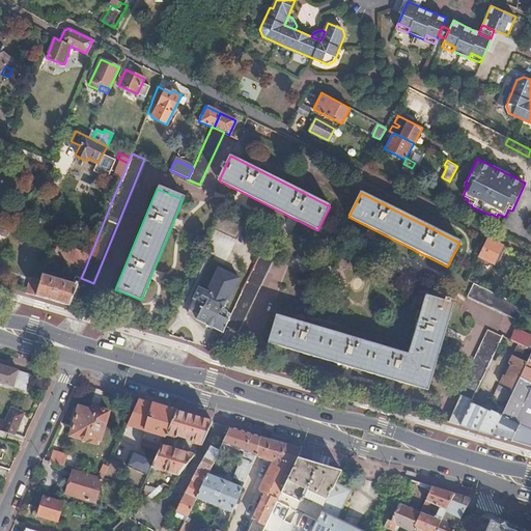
[(20,231),(22,226),(5,222),(3,227),(20,231)]
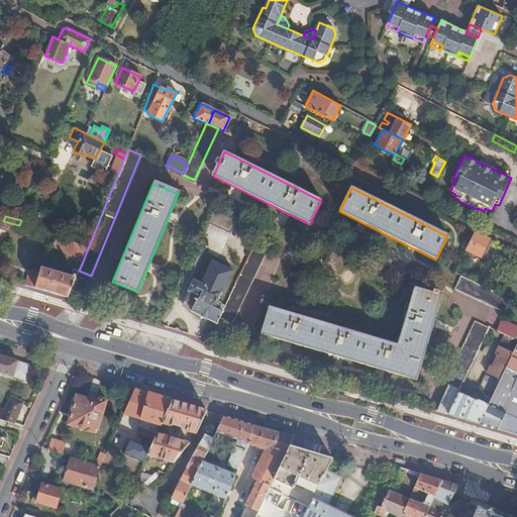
[(478,232),(475,231),(466,249),(480,257),(490,238),(478,232)]
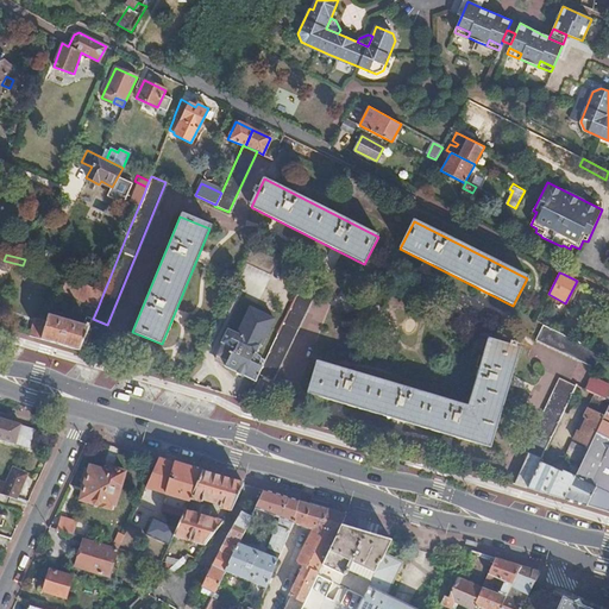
[(98,308),(104,293),(77,282),(67,278),(61,293),(98,308)]
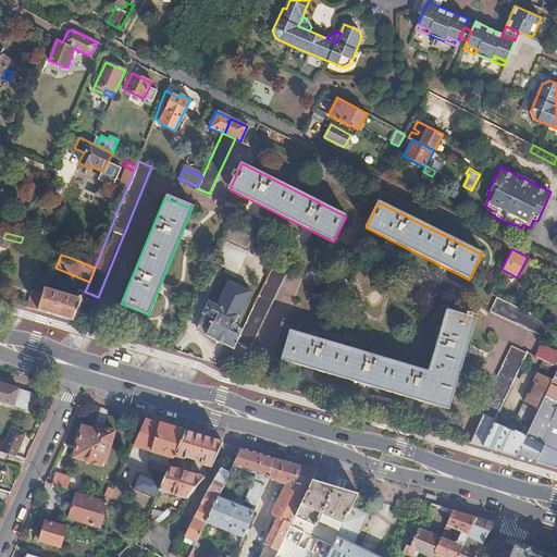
[(287,268),(274,261),(254,305),(255,306),(242,333),(236,343),(249,349),(287,268)]
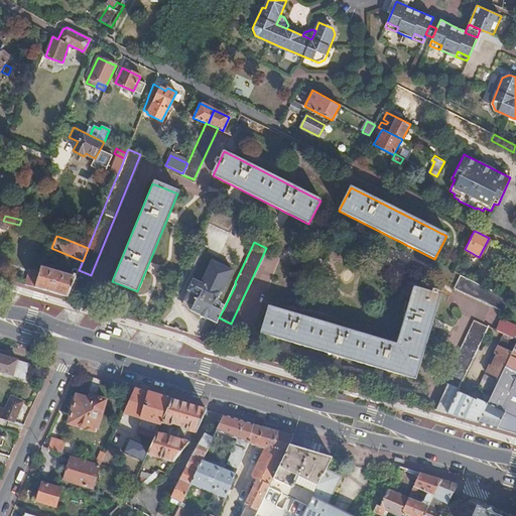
[(301,260),(296,249),(289,252),(293,263),(301,260)]
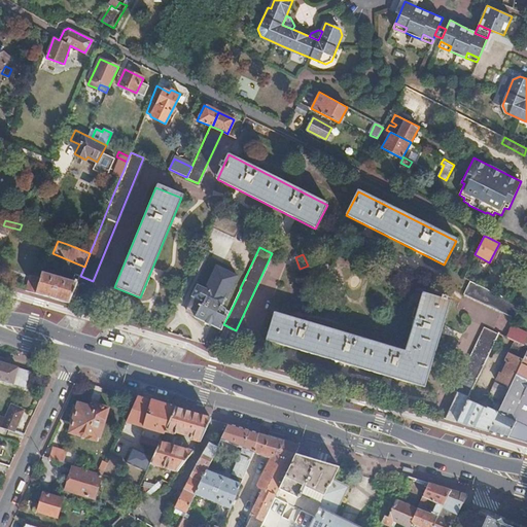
[(275,284),(281,268),(268,262),(261,278),(275,284)]
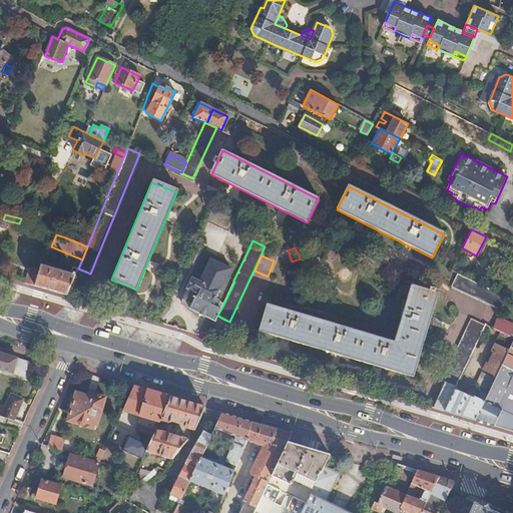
[(67,296),(78,269),(71,268),(69,274),(42,266),(40,272),(35,287),(67,296)]
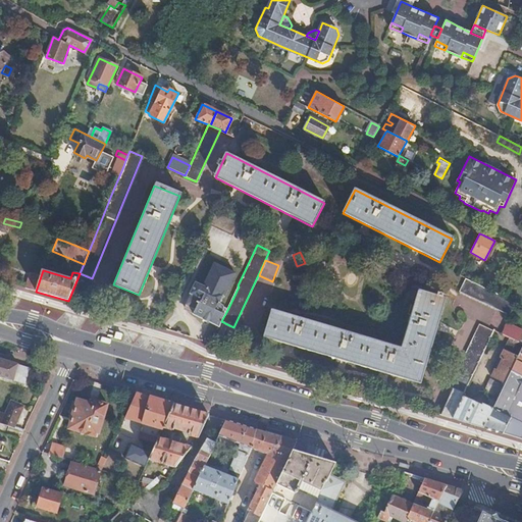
[(192,314),(219,327),(221,321),(226,312),(221,310),(222,309),(222,308),(222,306),(221,305),(220,303),(218,302),(221,297),(214,294),(221,278),(210,272),(202,288),(194,283),(189,295),(191,295),(185,308),(193,312),(192,314)]
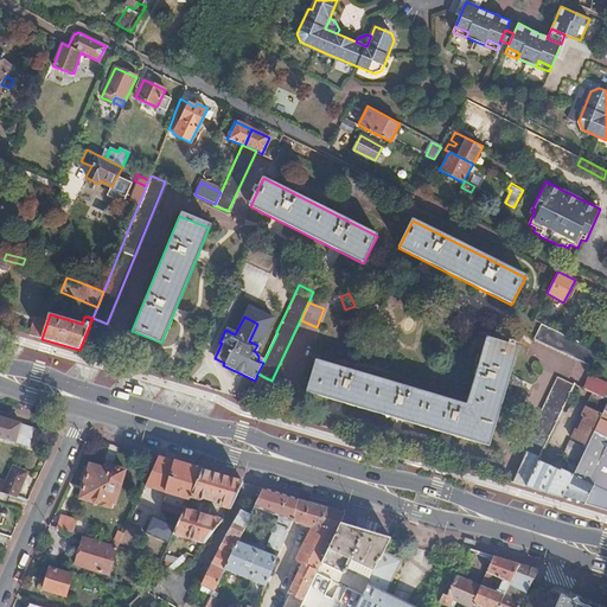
[(30,336),(42,339),(48,321),(34,318),(30,336)]
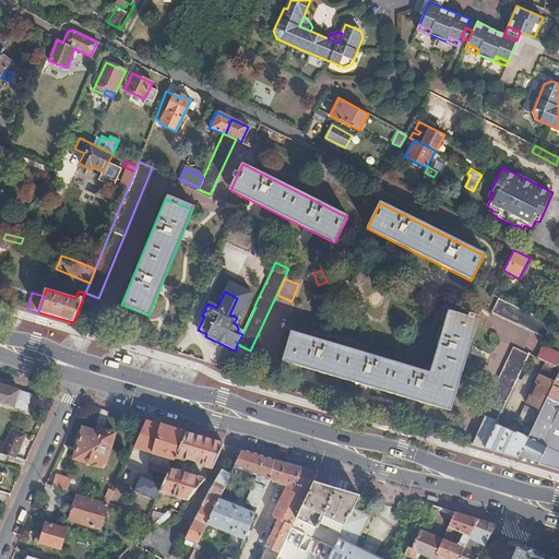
[(543,319),(498,298),(491,312),(546,339),(552,323),(543,319)]
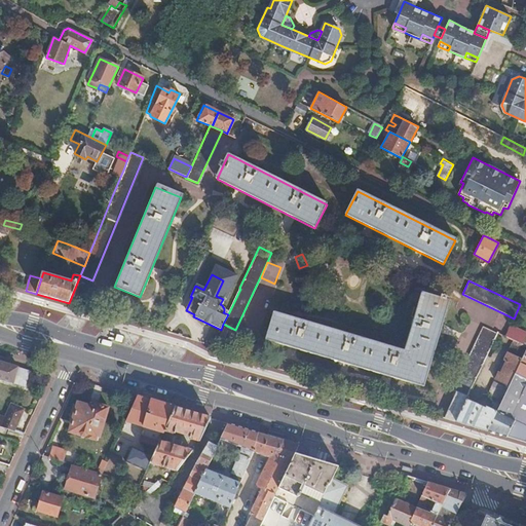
[(405,351),(273,313),(265,340),(423,386),(449,301),(422,293),(405,351)]
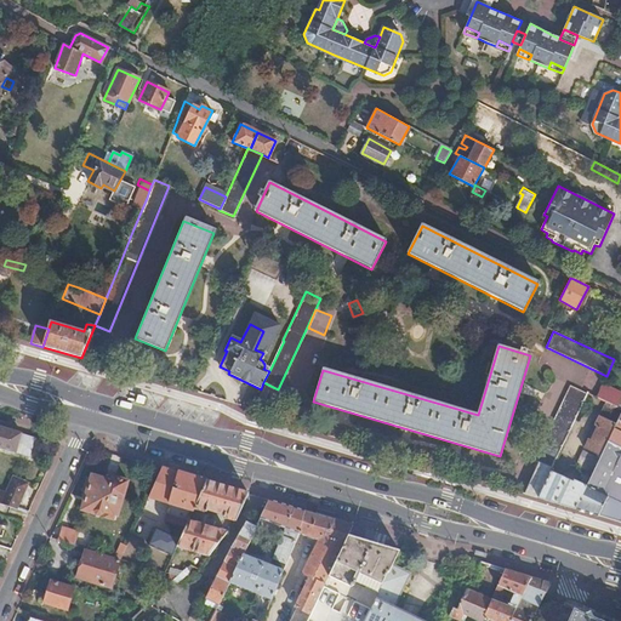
[(540,463),(524,494),(536,497),(551,468),(586,396),(570,387),(534,461),(540,463)]
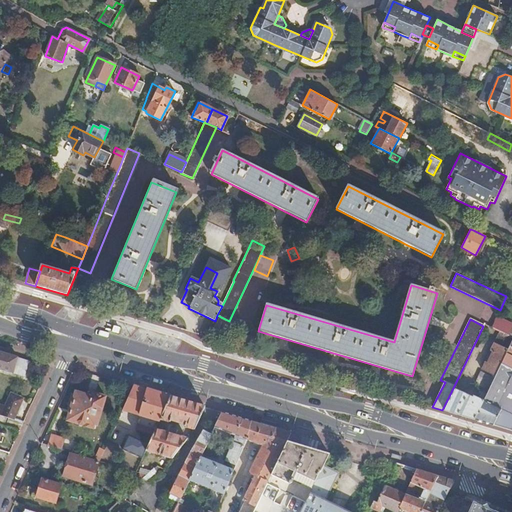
[(511,340),(511,336),(499,331),(481,369),(495,376),(501,365),(511,340)]
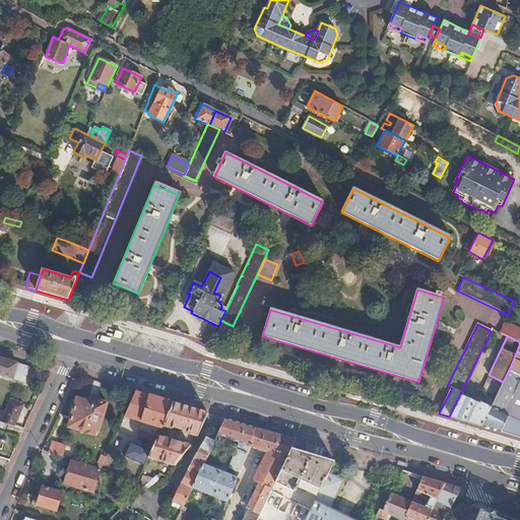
[(519,345),(509,371),(519,376),(519,345)]
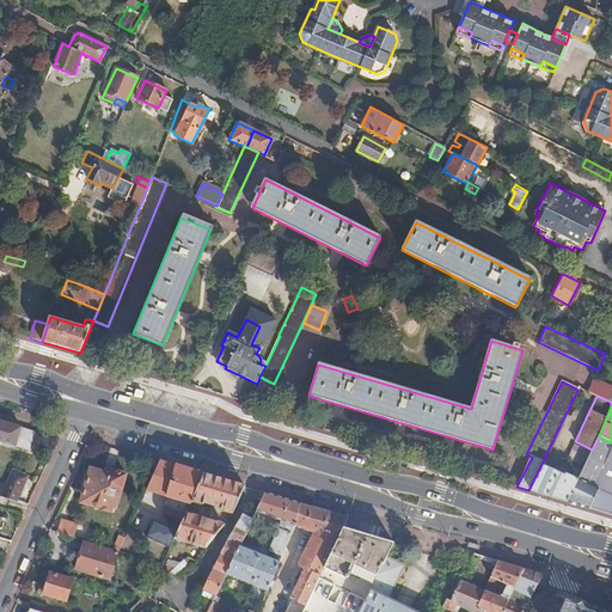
[(35,430),(0,420),(0,440),(30,448),(35,430)]
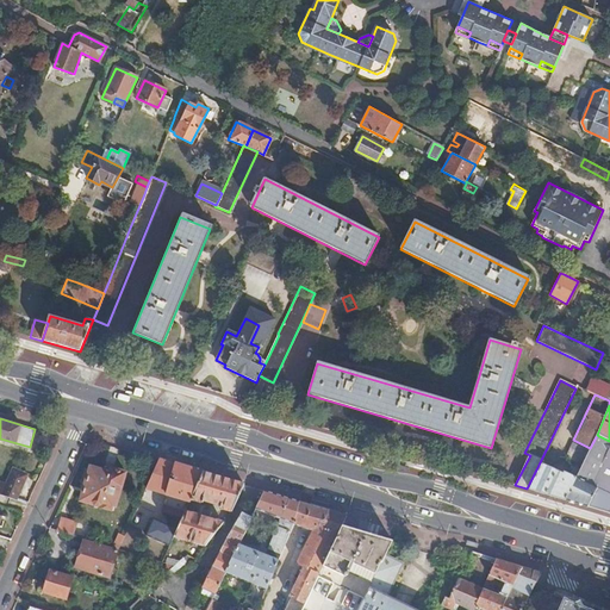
[(580,470),(566,500),(609,512),(609,441),(597,435),(590,448),(589,450),(583,465),(580,470)]
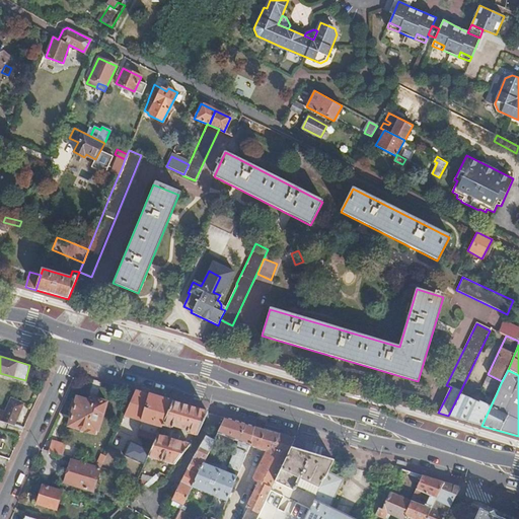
[(482,388),(496,395),(501,383),(487,377),(482,388)]
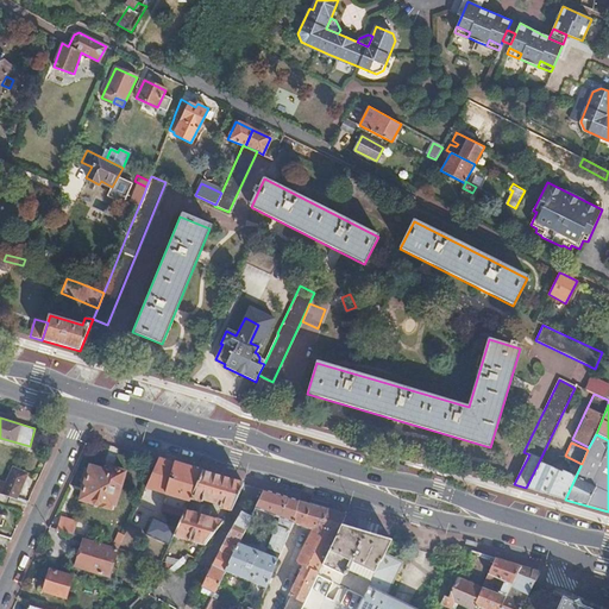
[(169,494),(179,464),(176,464),(158,459),(146,487),(169,494)]
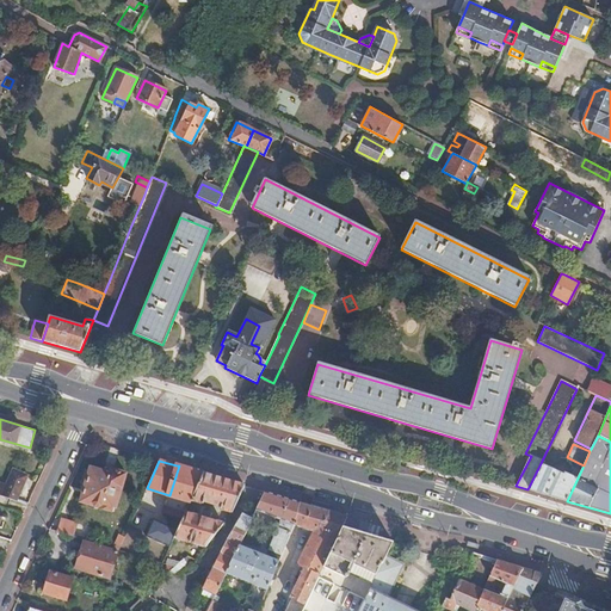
[(542,461),(528,489),(537,493),(567,501),(581,470),(574,468),(571,476),(542,468),(545,462),(542,461)]
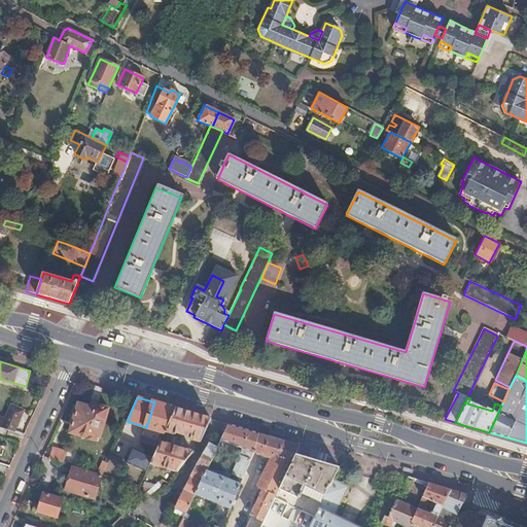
[(165,431),(175,409),(154,401),(146,427),(164,432),(165,431)]
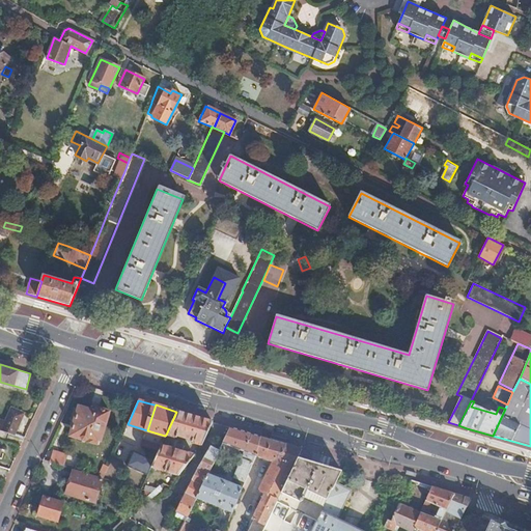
[(7,414),(21,418),(23,411),(9,407),(7,414)]
